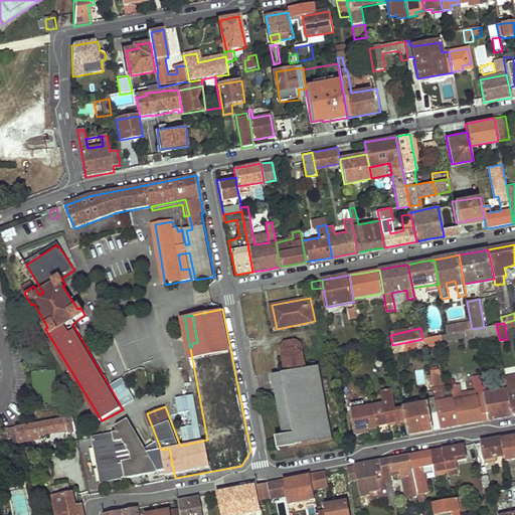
[(444,336),(444,341),(466,338),(473,336),(473,331),(444,336)]
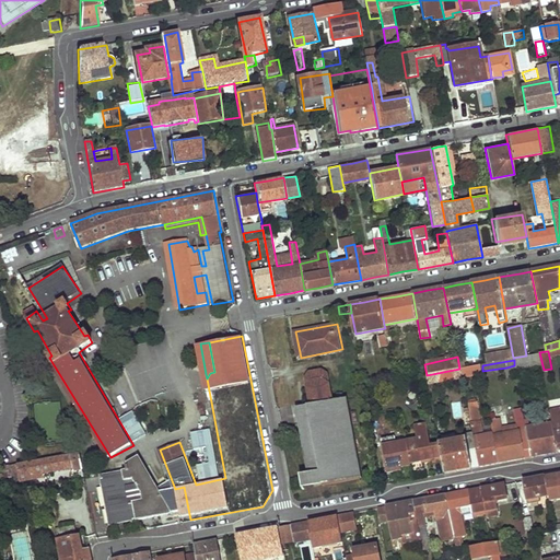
[(480,363),(462,368),(464,375),(482,372),(480,363)]
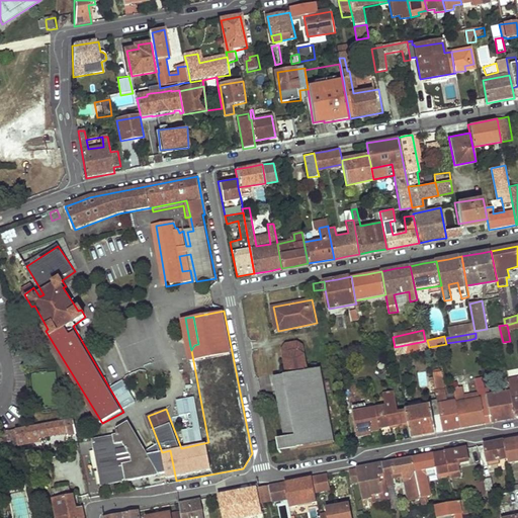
[(479,349),(476,338),(468,340),(469,350),(479,349)]
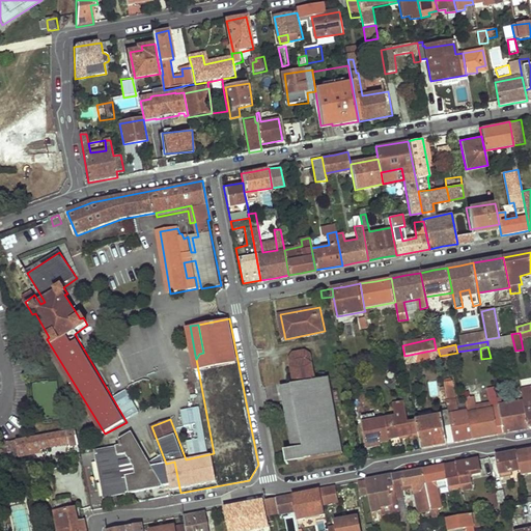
[(404,356),(403,356),(406,365),(440,358),(438,348),(436,350),(404,356)]
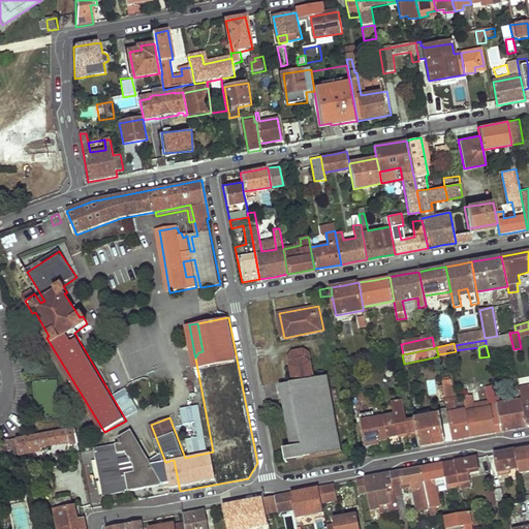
[(305,349),(294,352),(291,358),(299,396),(284,399),(294,448),(291,448),(294,458),(306,456),(307,459),(343,452),(328,376),(316,378),(312,352),(305,349)]
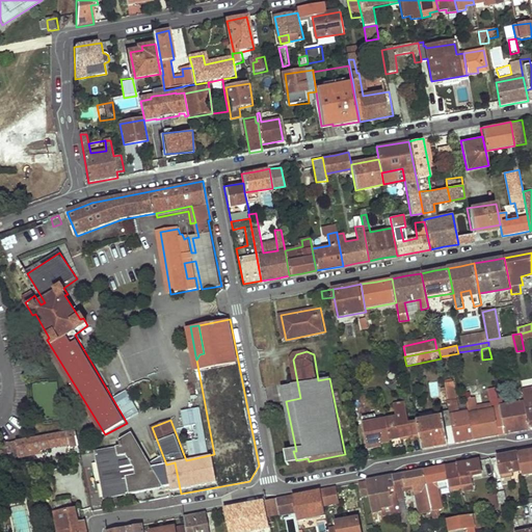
[(466,443),(475,441),(470,413),(458,414),(457,408),(452,381),(445,382),(447,391),(452,418),(457,444),(466,443)]
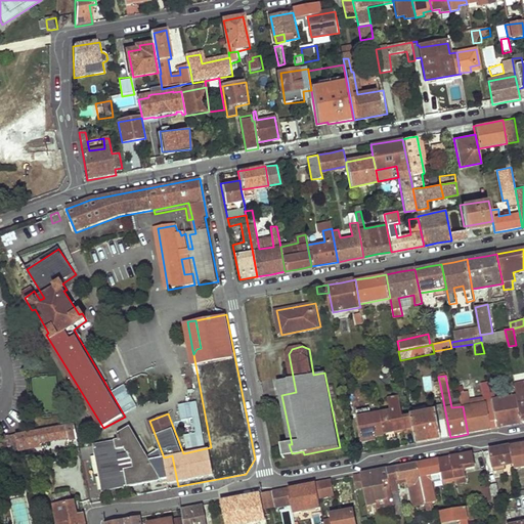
[(471,399),(469,392),(460,394),(461,400),(463,406),(468,434),(483,431),(497,428),(492,400),(489,381),(483,383),(485,397),(471,399)]
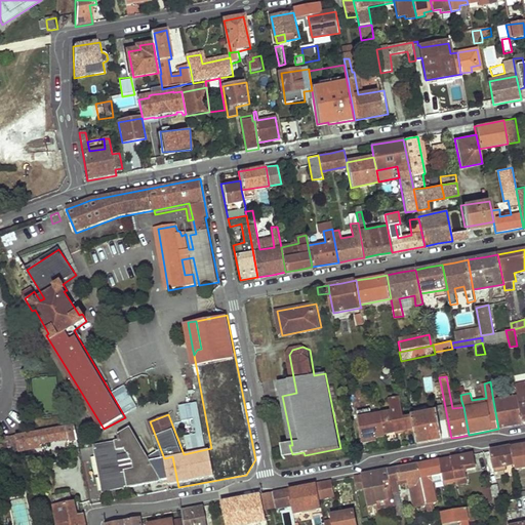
[(437,387),(441,413),(446,412),(441,386),(437,387)]
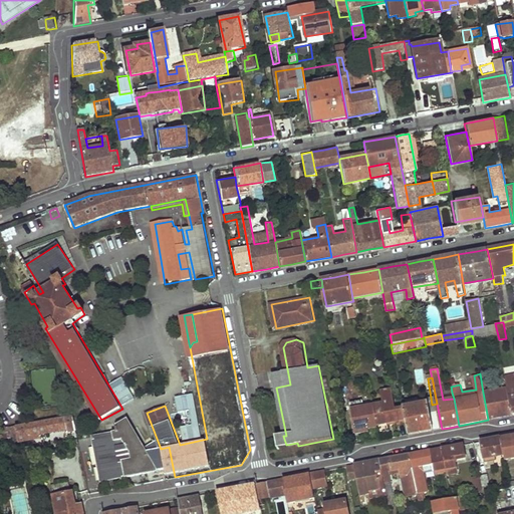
[(380,391),(382,403),(372,405),(373,407),(377,427),(390,424),(389,421),(400,419),(400,422),(401,426),(407,425),(404,409),(404,407),(397,408),(392,388),(380,391)]
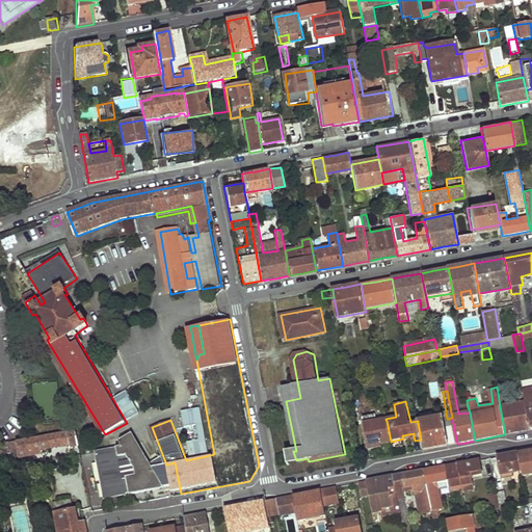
[(511,419),(508,405),(500,406),(505,434),(519,432),(531,430),(526,402),(516,403),(520,418),(511,419)]
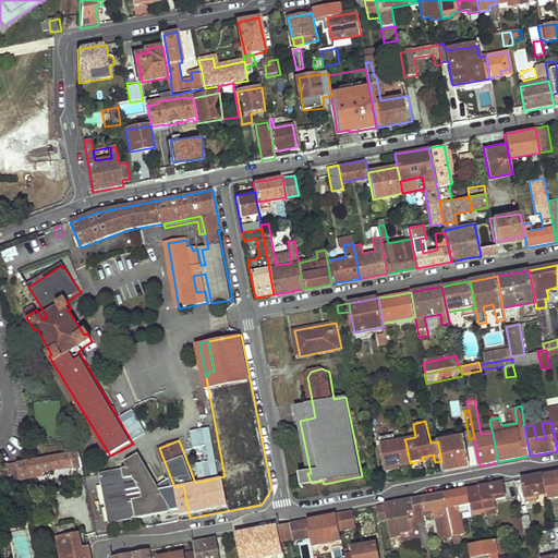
[(399,469),(398,465),(410,463),(405,441),(396,443),(395,435),(381,437),(388,471),(399,469)]
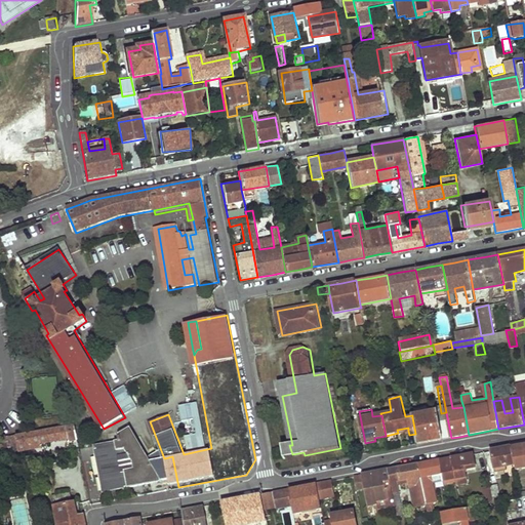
[(415,434),(418,444),(435,441),(444,439),(438,412),(412,417),(415,434)]
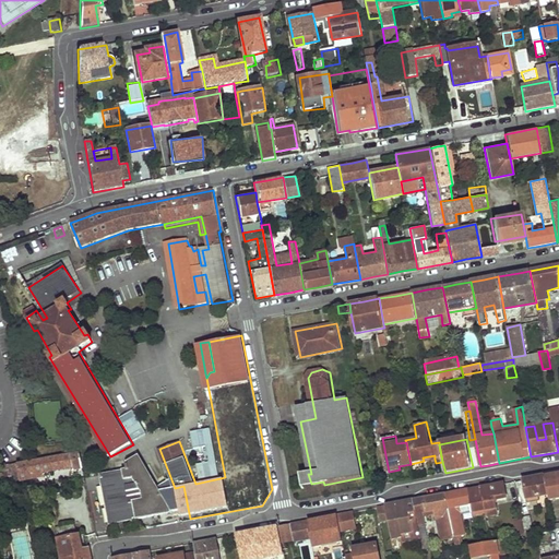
[(79,442),(66,444),(67,452),(81,449),(79,442)]
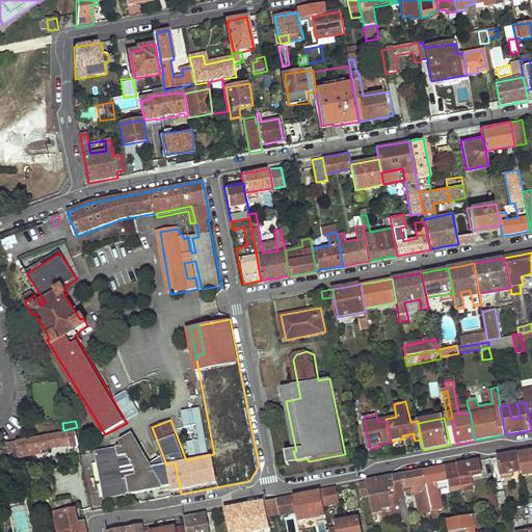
[(69,445),(71,451),(81,450),(78,430),(40,436),(40,437),(18,441),(18,440),(10,441),(15,461),(21,461),(20,457),(44,452),(44,449),(69,445)]
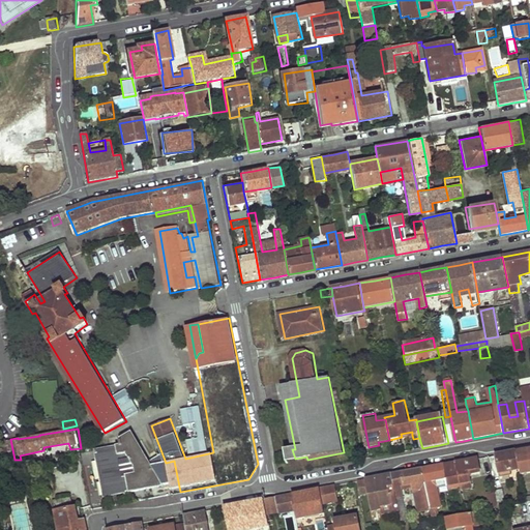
[(121,445),(96,450),(106,496),(164,486),(133,432),(122,438),(122,441),(120,441),(121,445)]
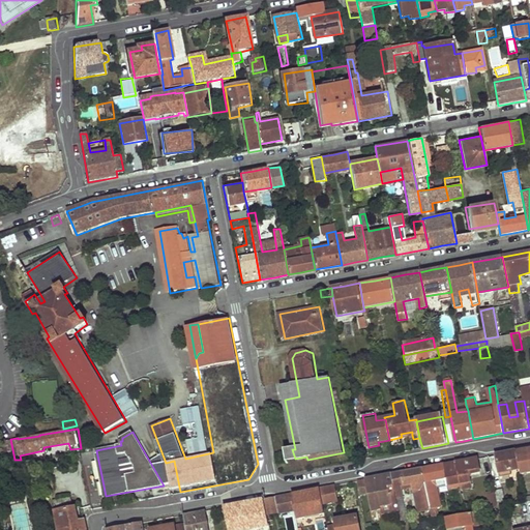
[(529,472),(529,447),(517,450),(520,469),(521,474),(529,472)]
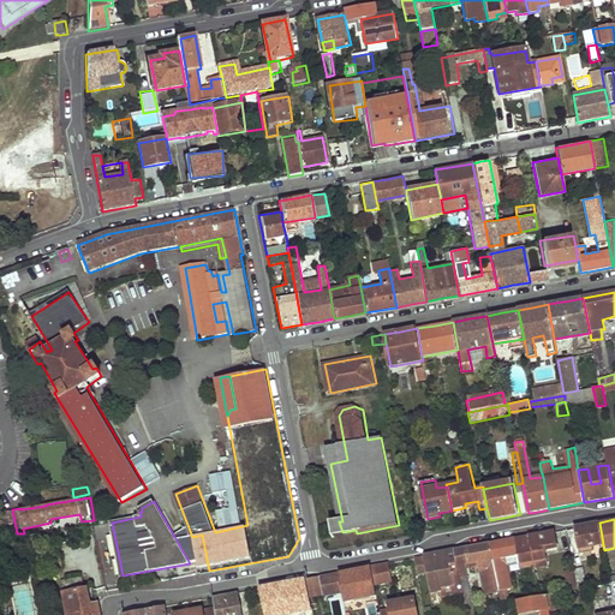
[(593,550),(592,547),(603,544),(599,523),(583,525),(575,527),(580,553),(593,550)]
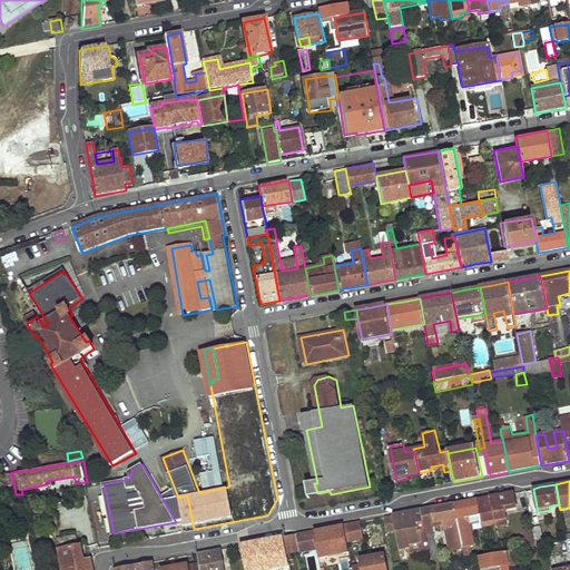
[(503,510),(517,508),(513,492),(508,493),(490,497),(494,527),(507,524),(503,510)]
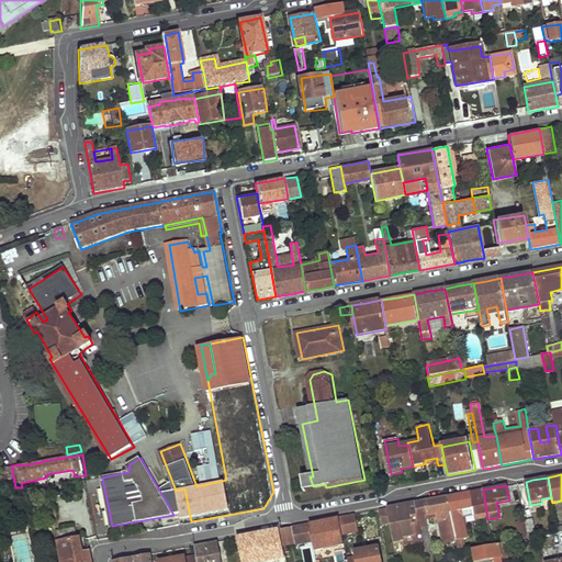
[(447,541),(447,537),(454,535),(448,496),(431,499),(415,503),(423,543),(425,554),(431,554),(427,529),(425,529),(424,519),(426,519),(425,515),(439,513),(442,520),(439,520),(442,542),(447,541)]
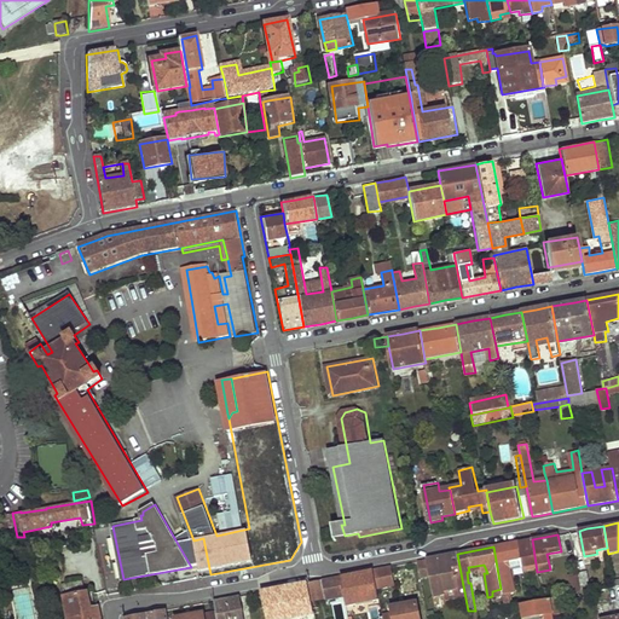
[(57,554),(48,555),(50,562),(50,565),(59,562),(57,554)]
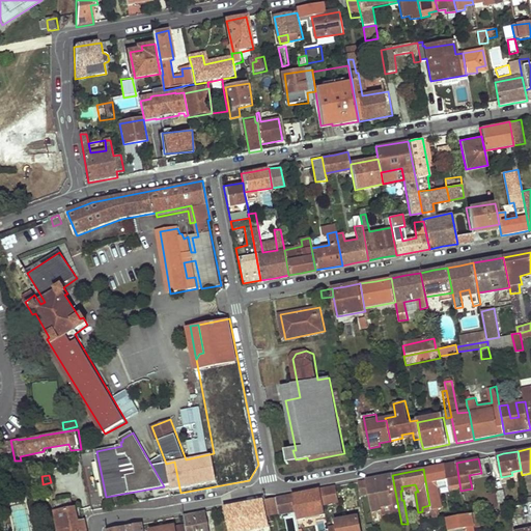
[(399,513),(392,475),(375,478),(359,481),(362,496),(369,495),(372,512),(381,510),(383,518),(399,513)]
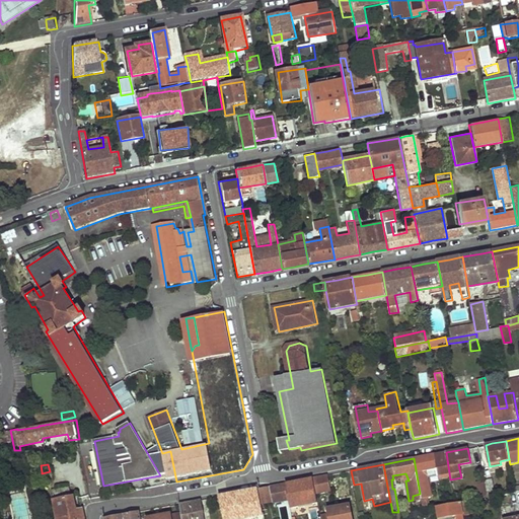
[(331,490),(329,474),(314,477),(317,493),(331,490)]
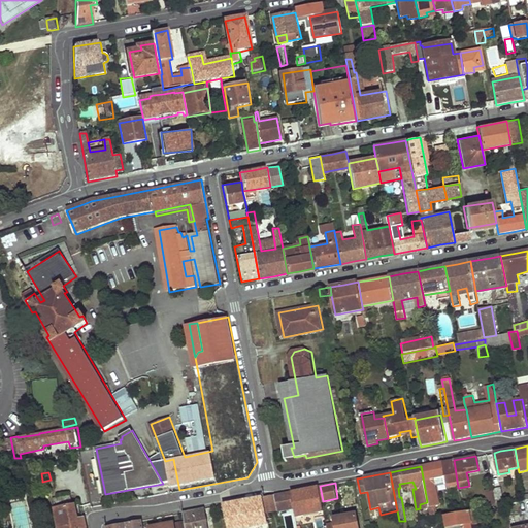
[(503,498),(501,486),(492,488),(495,505),(506,503),(507,502),(506,497),(503,498)]
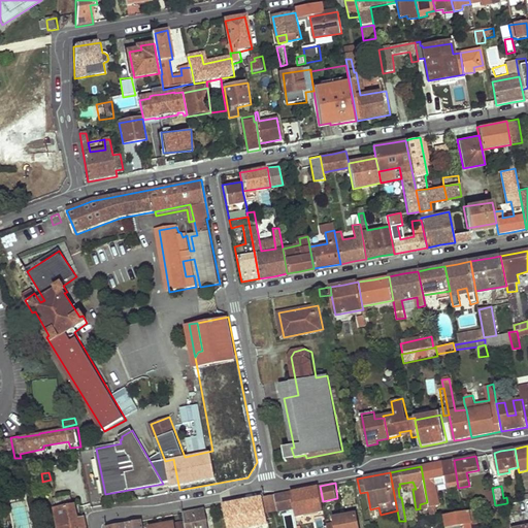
[(301,490),(292,491),(295,506),(304,505),(301,490)]
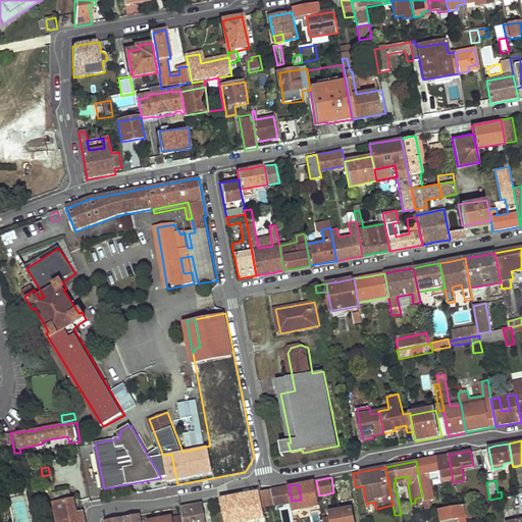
[(274,488),(260,491),(263,508),(278,505),(292,503),(292,501),(289,485),(274,488)]
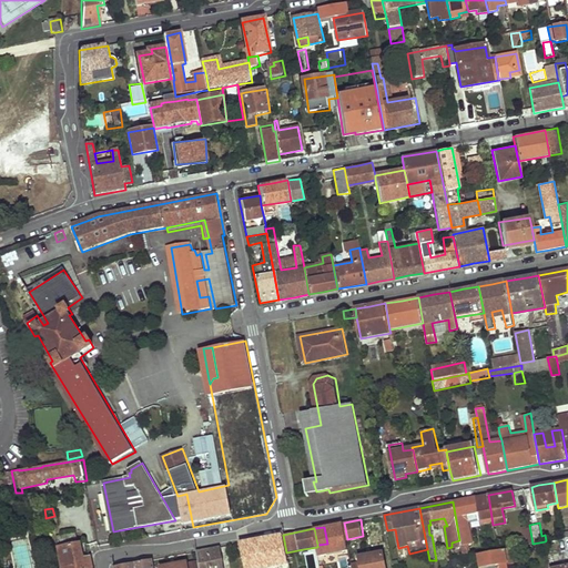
[(82,544),(79,544),(77,531),(58,534),(60,545),(64,567),(93,567),(92,557),(84,558),(82,544)]
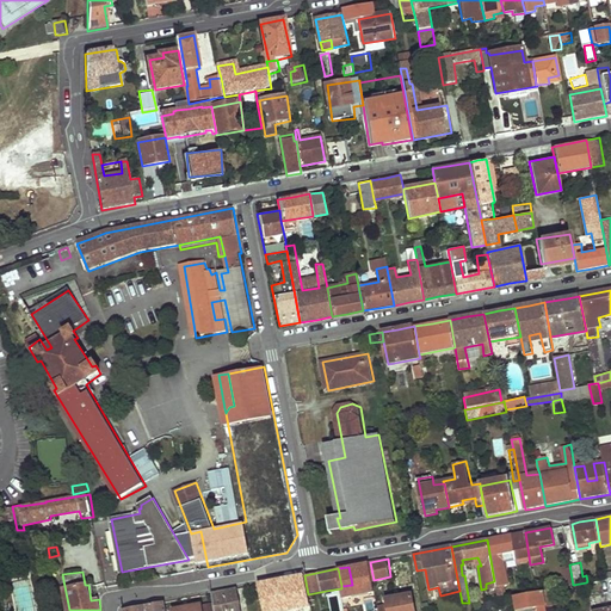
[(239,610),(236,587),(213,592),(215,610),(239,610)]
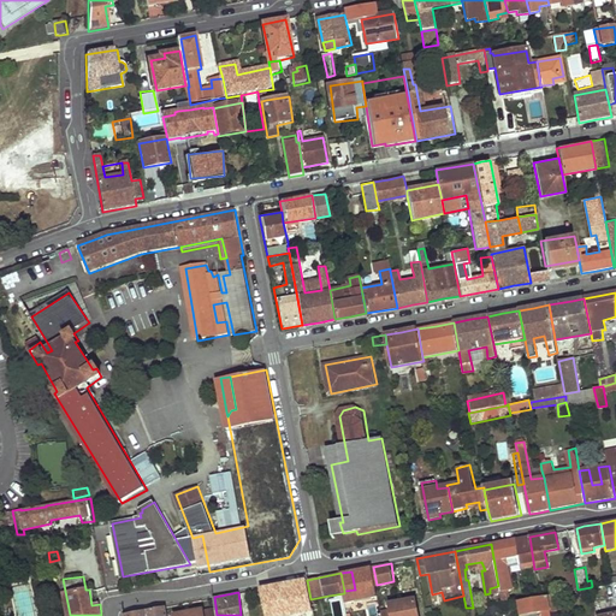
[(348,615),(344,593),(329,596),(331,615),(348,615)]
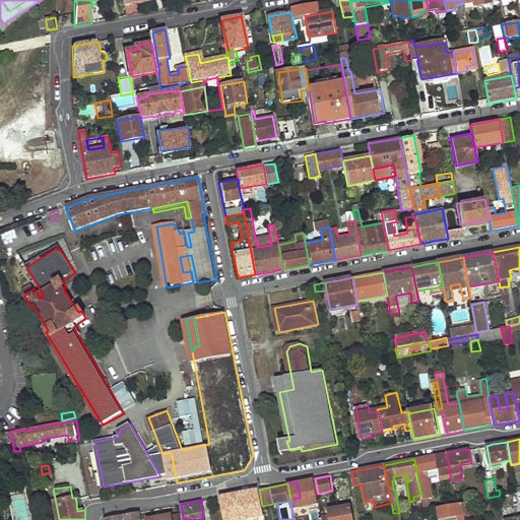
[(456,516),(456,519),(464,519),(462,507),(461,504),(437,508),(439,519),(456,516)]
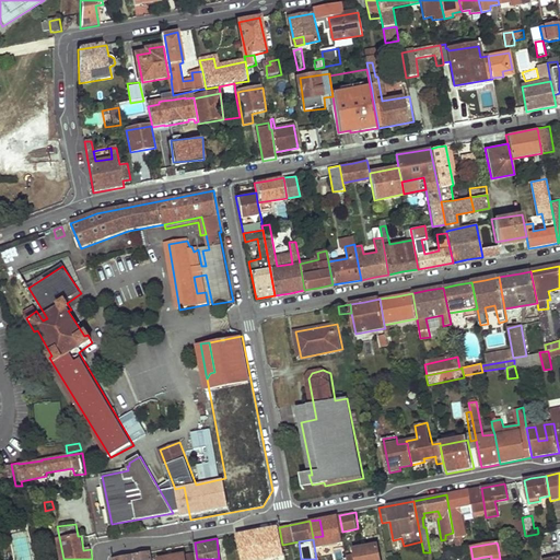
[(356,555),(348,557),(348,559),(380,559),(376,545),(354,549),(356,555)]
